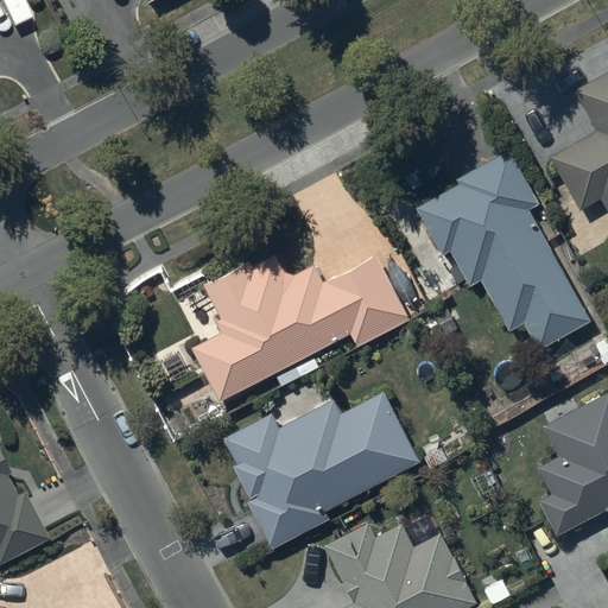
[(607,71),(575,89),(597,131),(551,156),(581,210),(602,198),(607,209),(607,71)]
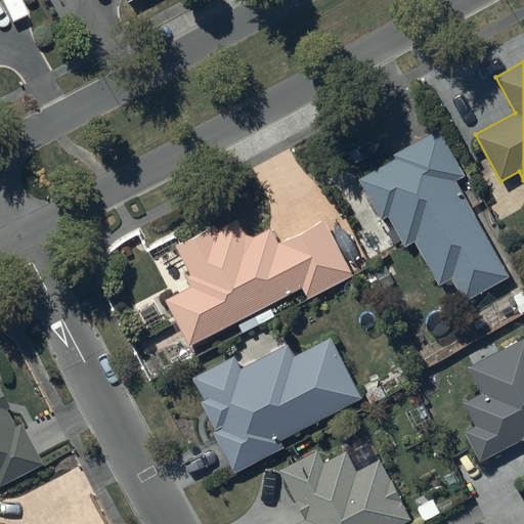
[(464,176),(438,128),(393,151),(396,157),(358,177),(381,219),(388,215),(404,247),(415,242),(438,285),(452,277),(465,301),(509,277),(456,179),(464,176)]
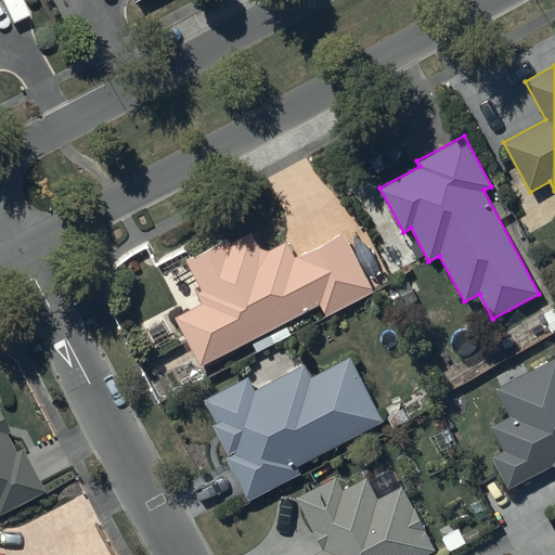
[(201,301),(173,314),(201,368),(321,307),(325,317),(375,292),(344,231),(296,256),(288,241),(271,249),(261,247),(253,232),(230,243),(220,242),(184,259),(199,289),(195,292),(201,301)]
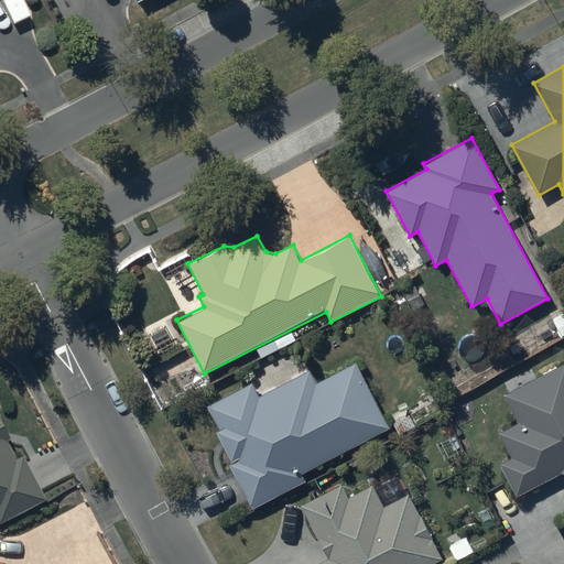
[(563,360),(537,376),(533,368),(503,383),(508,391),(502,394),(518,422),(497,433),(511,458),(501,464),(518,496),(562,473),(563,473),(563,360)]
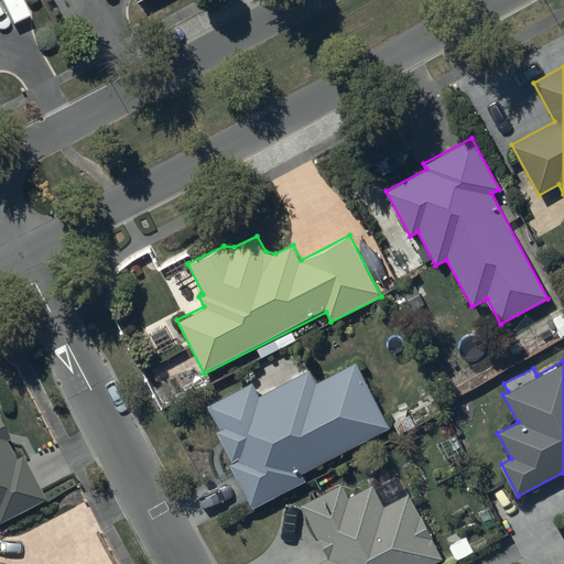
[(229,464),(253,508),(305,479),(302,473),(390,425),(356,362),(317,383),(310,369),(259,397),(251,382),(207,407),(219,430),(217,432),(234,462),(229,464)]
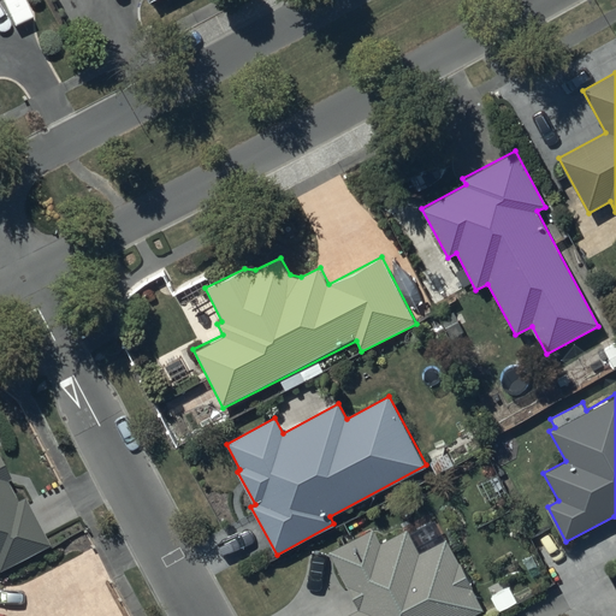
[(0,574),(52,550),(24,492),(12,498),(4,481),(7,480),(0,465),(0,574)]
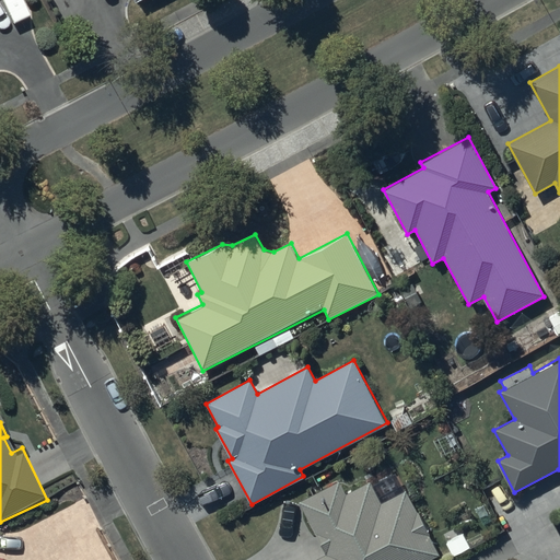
[(339,485),(304,502),(330,556),(321,559),(431,559),(441,556),(430,532),(431,531),(421,512),(418,513),(407,491),(403,492),(394,473),(345,497),(339,485)]
